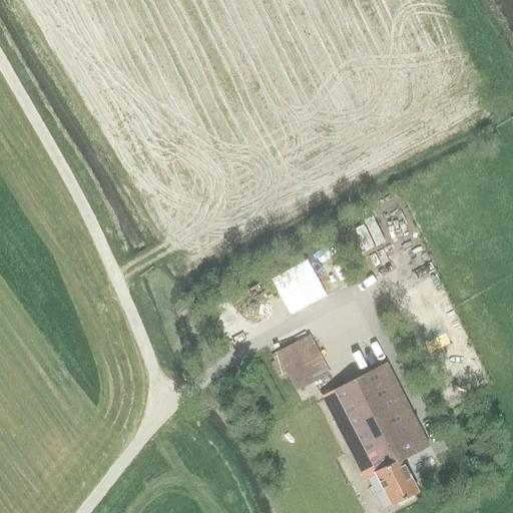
[(336,253),(326,259),(337,279),(347,273),(336,253)]
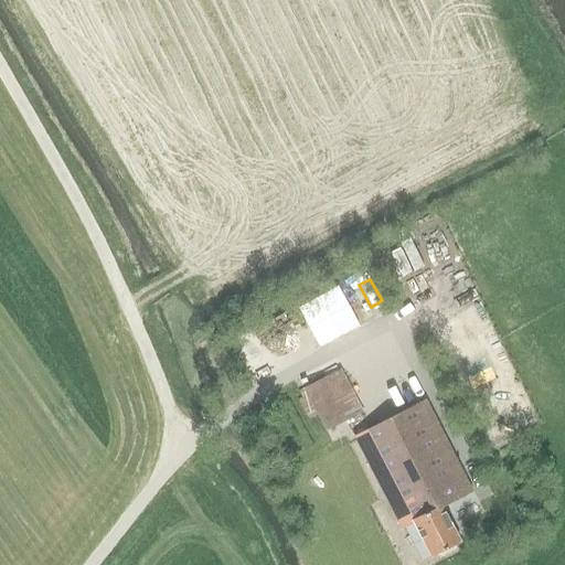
[(345,319),(329,294),(319,300),(336,326),(345,319)]
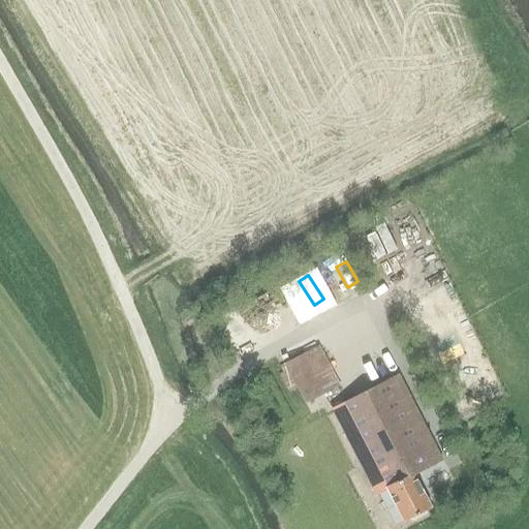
[(319,345),(306,352),(284,363),(306,404),(327,393),(340,386),(319,345)]
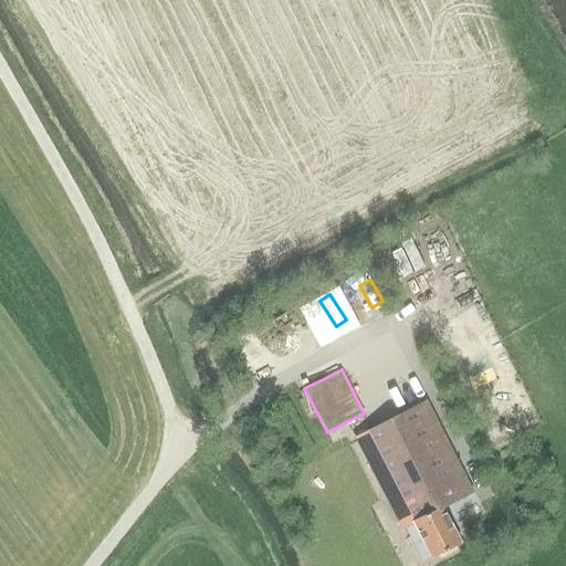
[(433,558),(462,544),(443,509),(473,492),(427,401),(356,438),(402,528),(415,523),(433,558)]
